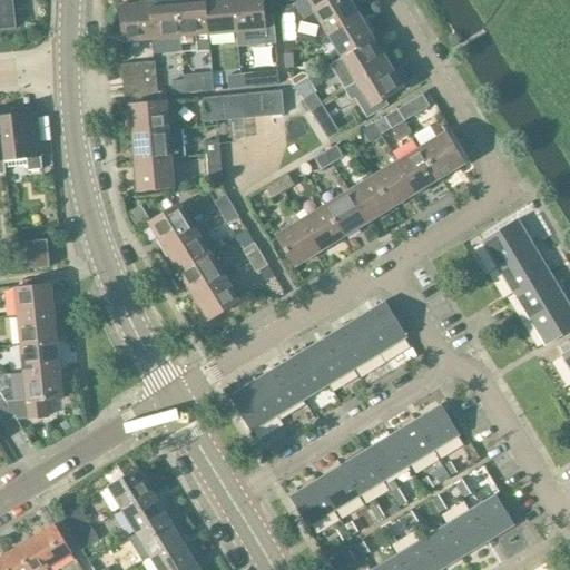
[(0,0),(0,28),(12,27),(9,0),(0,0)]
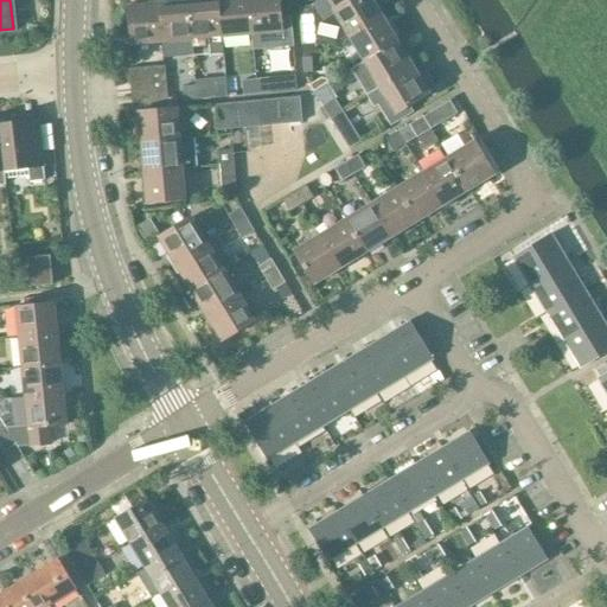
[(217,0),(193,0),(187,1),(190,40),(209,38),(210,55),(222,53),(221,37),(217,0)]
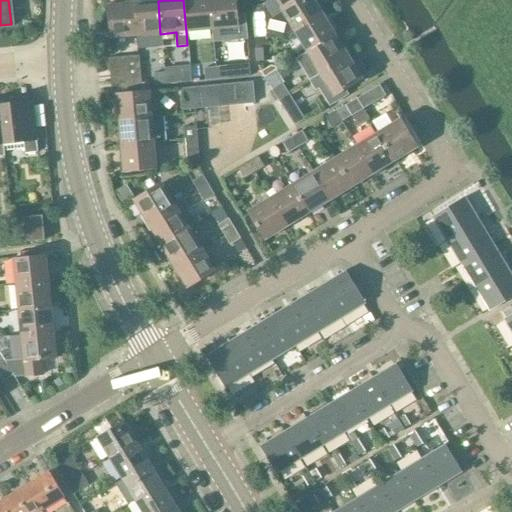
[(208,0),(183,0),(186,31),(211,29),(208,0)]
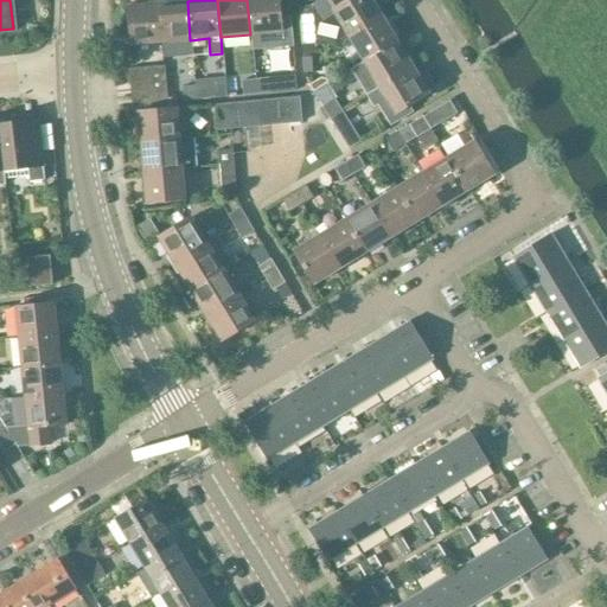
[(278,0),(247,0),(250,34),(251,34),(253,50),(294,46),(292,16),(280,17),(278,0)]
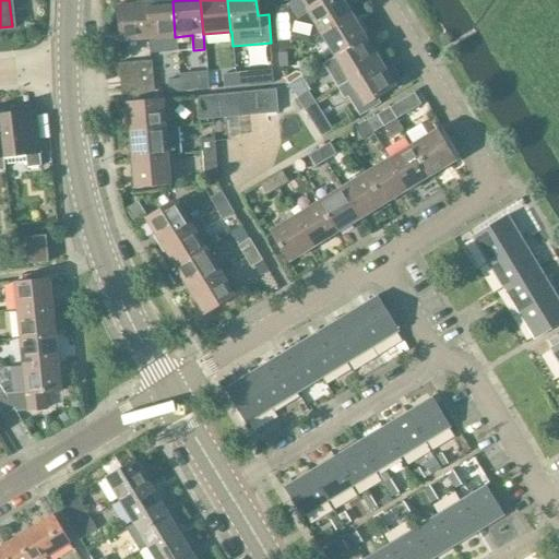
[(310,39),(320,34),(352,14),(342,0),(295,0),(287,4),(290,39),(290,42),(292,42),(310,39)]
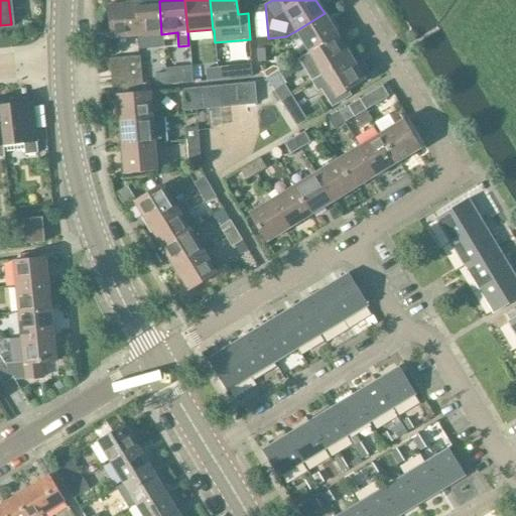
[(159,1),(134,3),(137,36),(138,49),(163,46),(161,34),(159,1)]
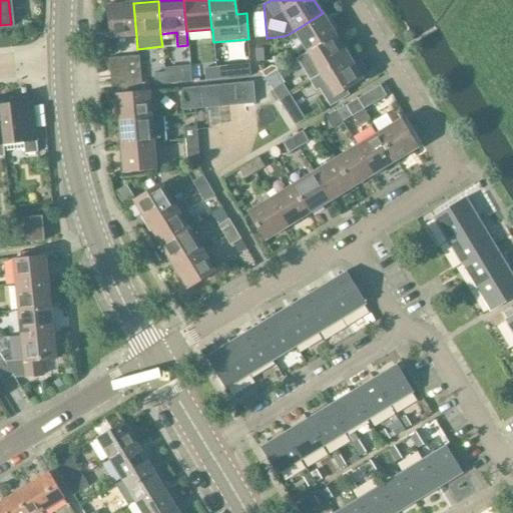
[(110,38),(136,36),(133,3),(108,5),(110,38)]
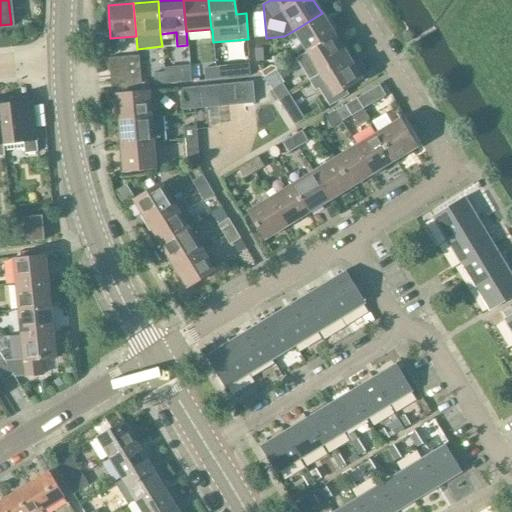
[(293,31),(306,52),(324,41),(334,35),(322,13),(293,31)]
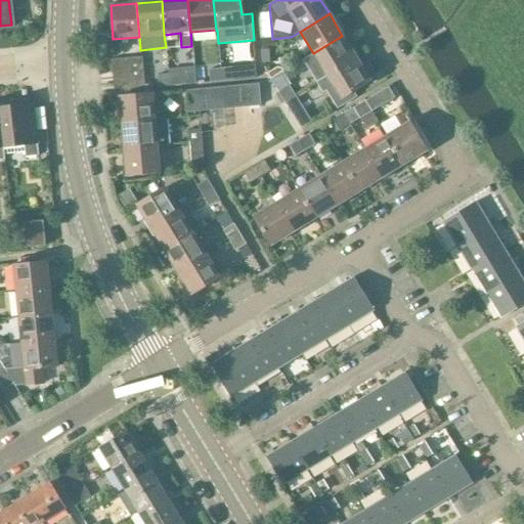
[(313,53),(303,59),(316,82),(328,76),(356,58),(342,36),(332,42),(313,53)]
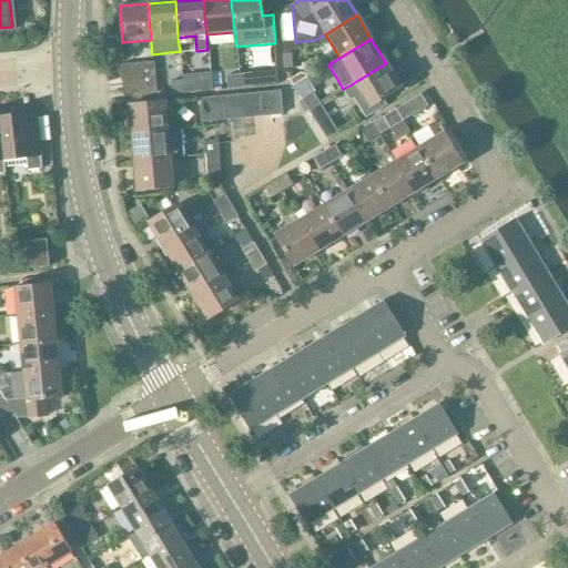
[(297,53),(296,42),(295,42),(295,40),(282,41),(283,54),(297,53)]
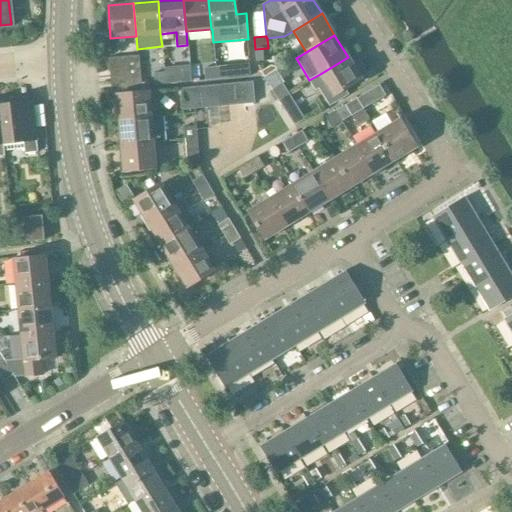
[(269,59),(268,48),(255,49),(256,61),(269,59)]
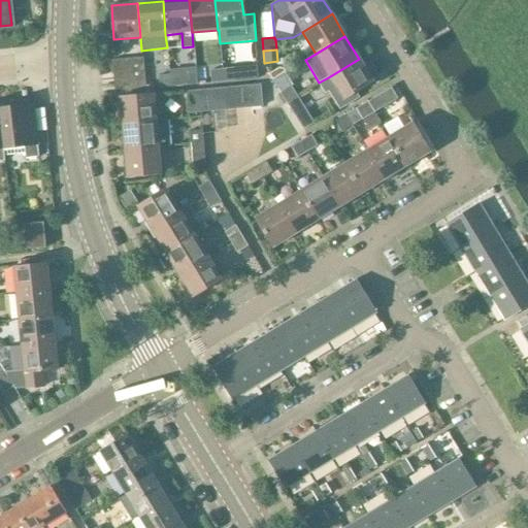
[(111,61),(113,86),(144,83),(141,58),(111,61)]
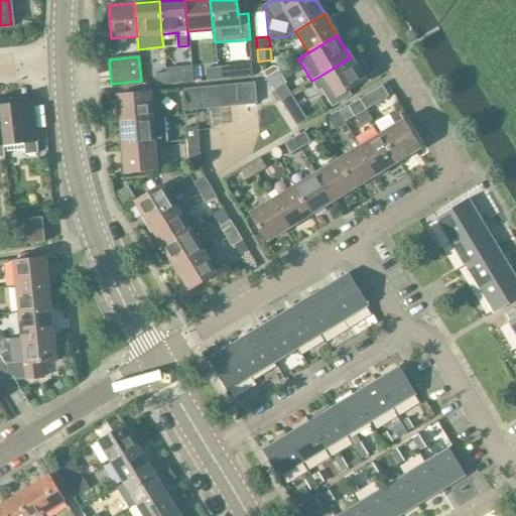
[(351,57),(323,75),(336,97),(364,80),(351,57)]
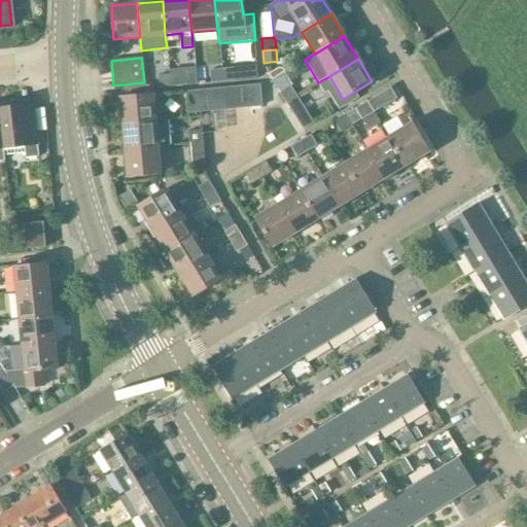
[(279,66),(270,72),(274,78),(286,71),(285,68),(279,66)]
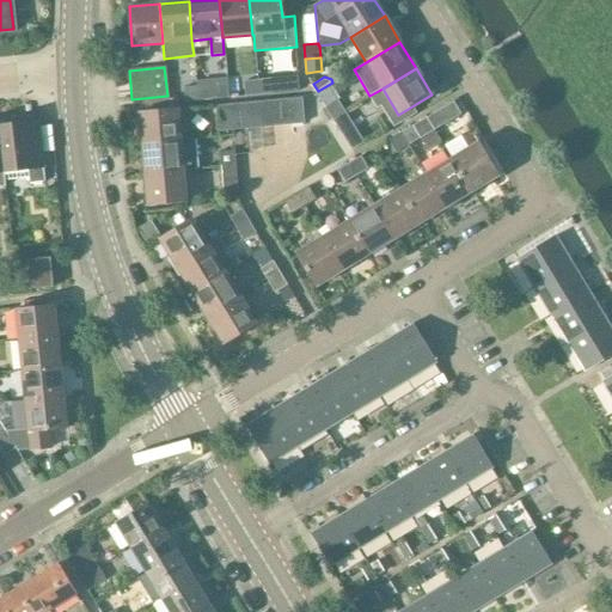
[(271,79),(256,80),(257,95),(273,93),(271,79)]
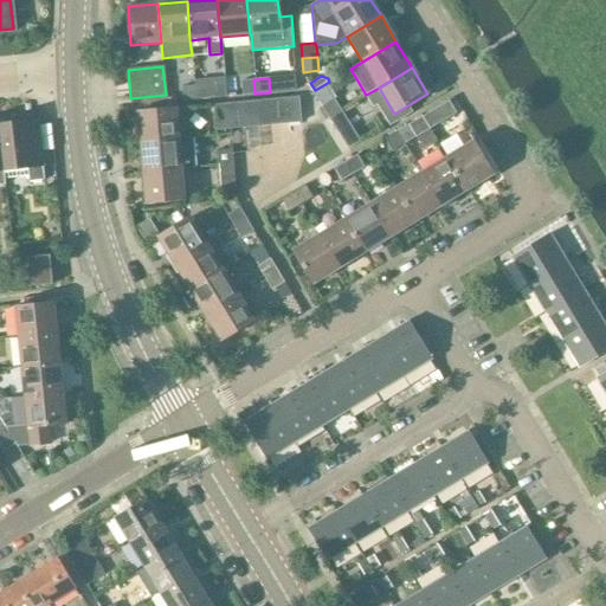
[(255,94),(253,79),(242,81),(243,95),(255,94)]
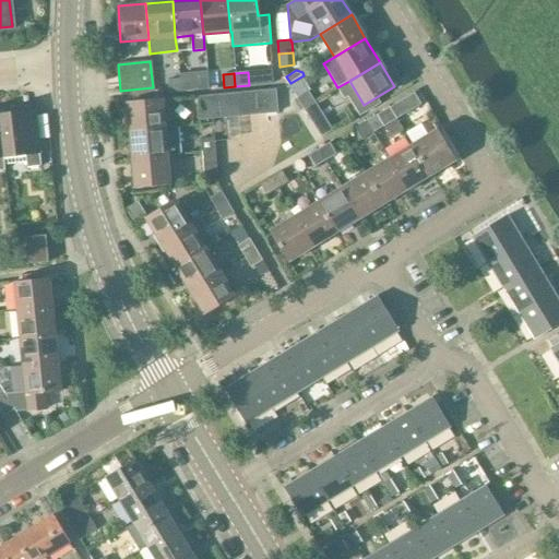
[(193,78),(179,79),(180,92),(194,91),(193,78)]
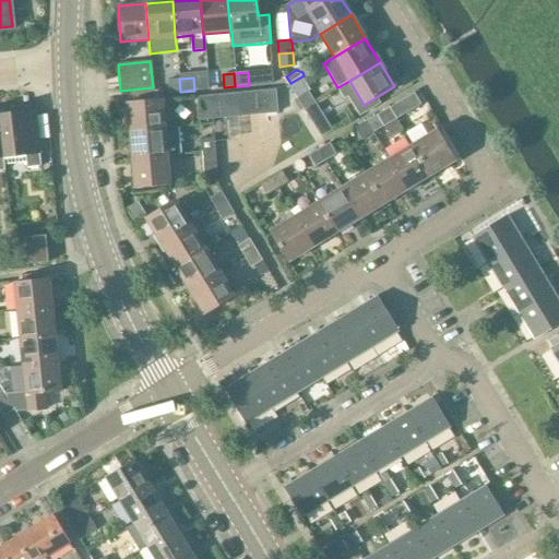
[(180,92),(179,79),(168,80),(169,93),(180,92)]
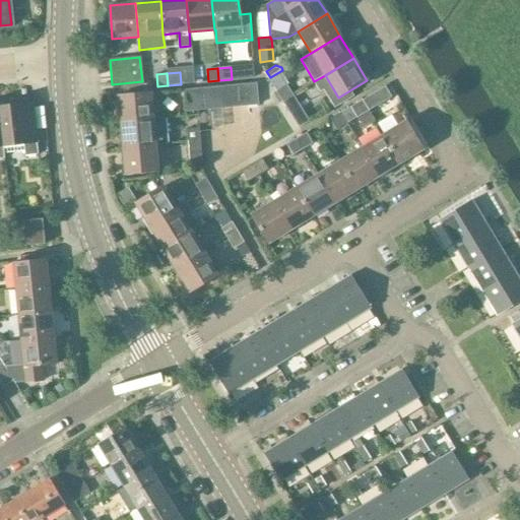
[(117,98),(120,123),(153,120),(150,93),(143,94),(142,81),(112,84),(113,98),(117,98)]
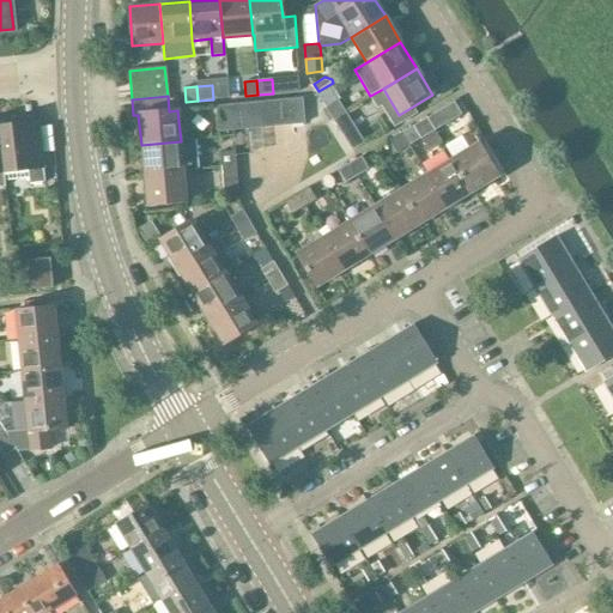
[(302,98),(286,99),(289,126),(303,123),(302,98)]
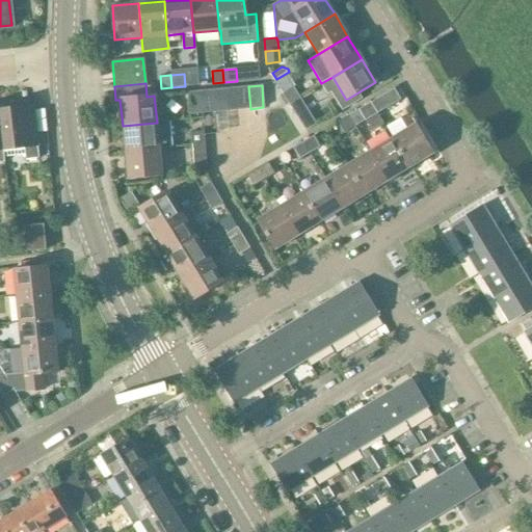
[(248,86),(237,87),(238,109),(250,109),(248,86)]
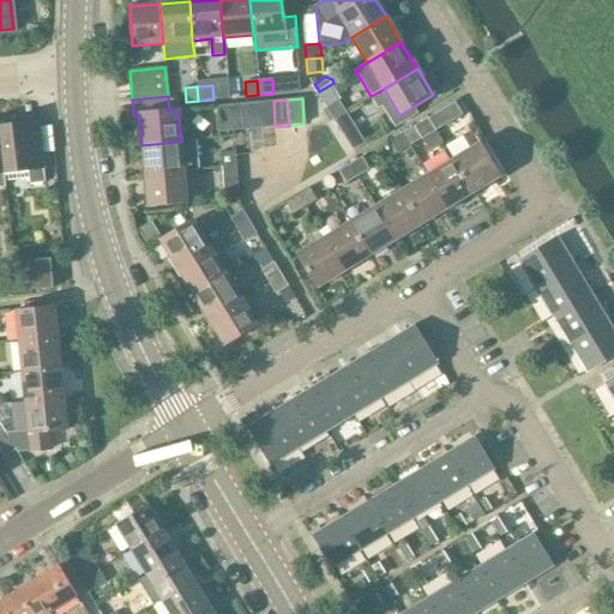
[(326,108),(333,120),(345,112),(338,100),(326,108)]
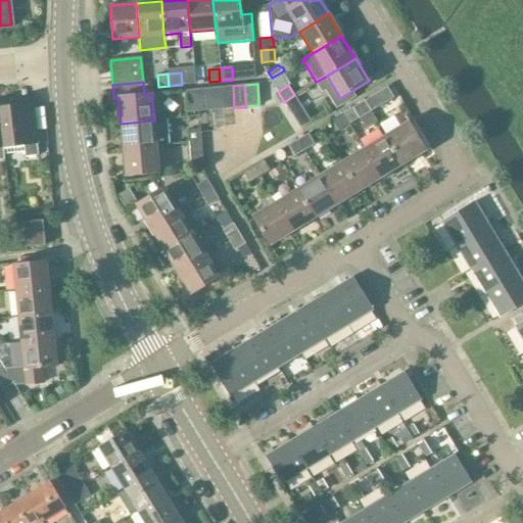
[(233,86),(221,87),(222,109),(234,107),(233,86)]
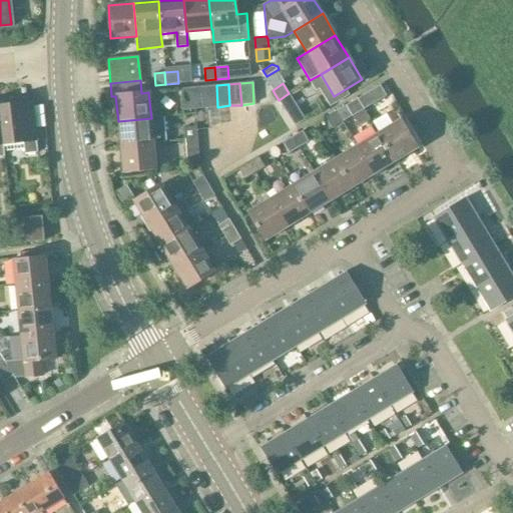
[(216,85),(202,87),(204,108),(207,107),(217,107),(216,85)]
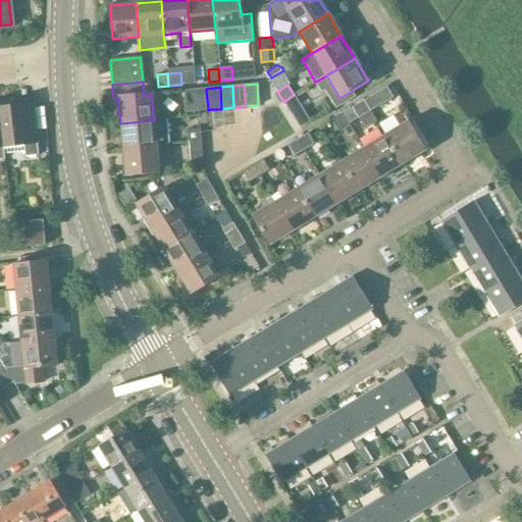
[(387,87),(365,100),(371,110),(371,111),(394,98),(387,87)]
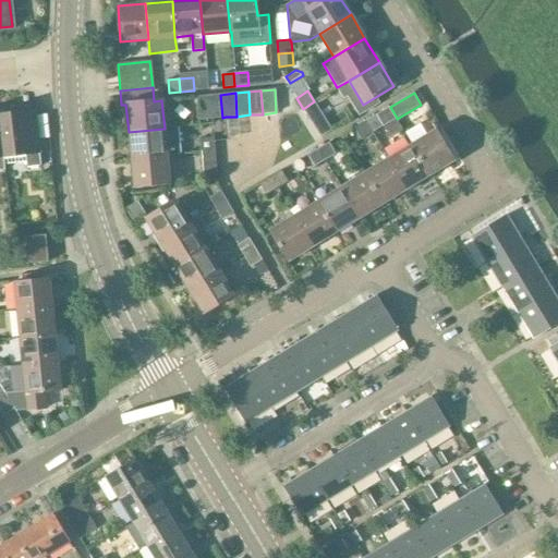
[(211,119),(209,95),(195,97),(197,120),(211,119)]
